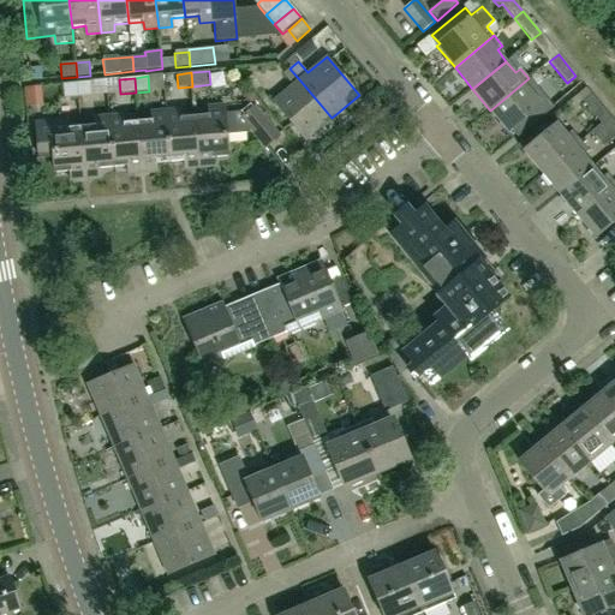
[(529,78),(490,111),(508,131),(542,103),(532,93),(537,89),(529,78)]
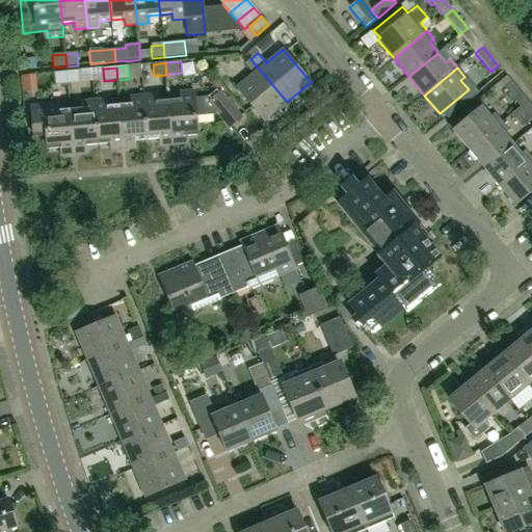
[(287,102),(259,69),(236,87),(264,121),(287,102)]
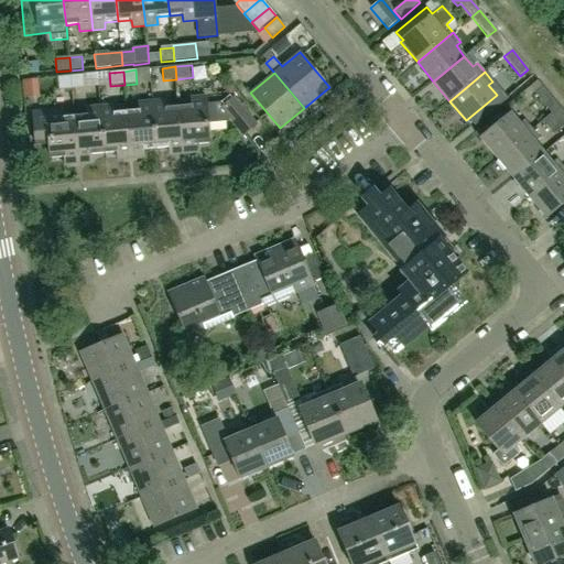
[(83,75),(71,76),(72,89),(84,88),(83,75)]
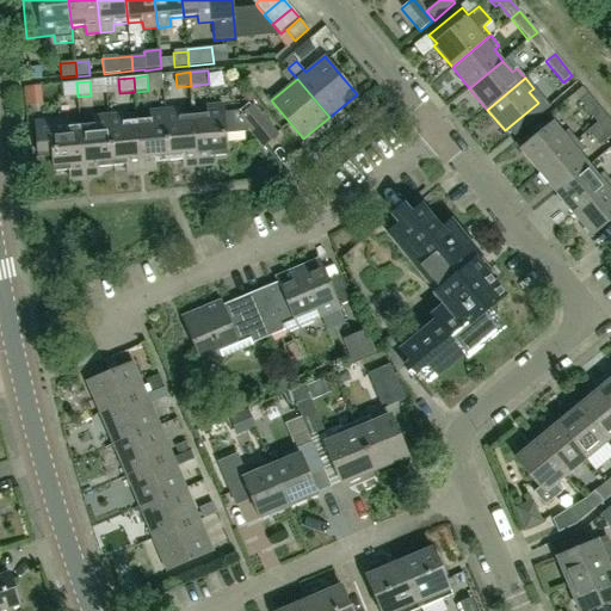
[(78,97),(76,82),(62,84),(63,99),(78,97)]
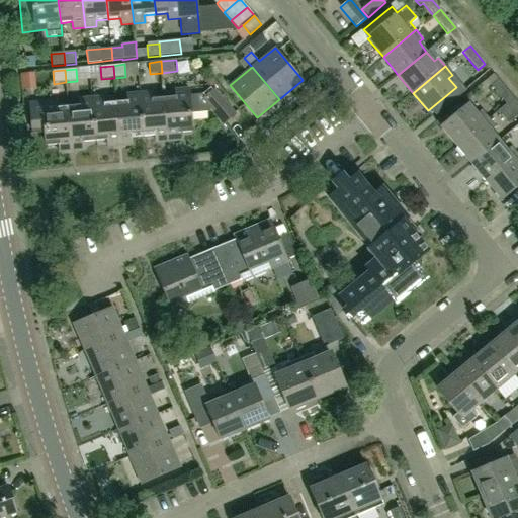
[(506,104),(513,98),(498,80),(494,74),(481,85),(486,85),(492,86),(506,104)]
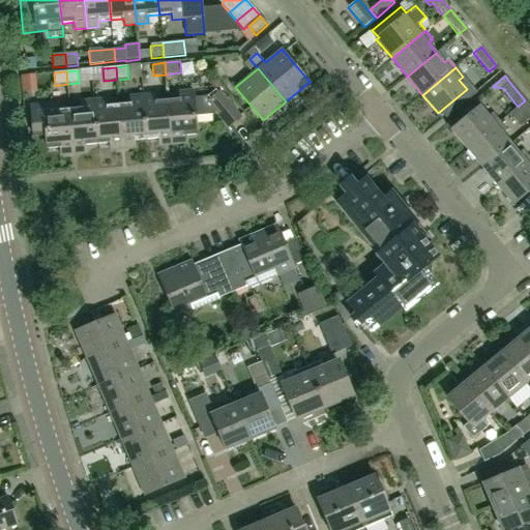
[(222,86),(216,80),(210,86),(215,91),(222,86)]
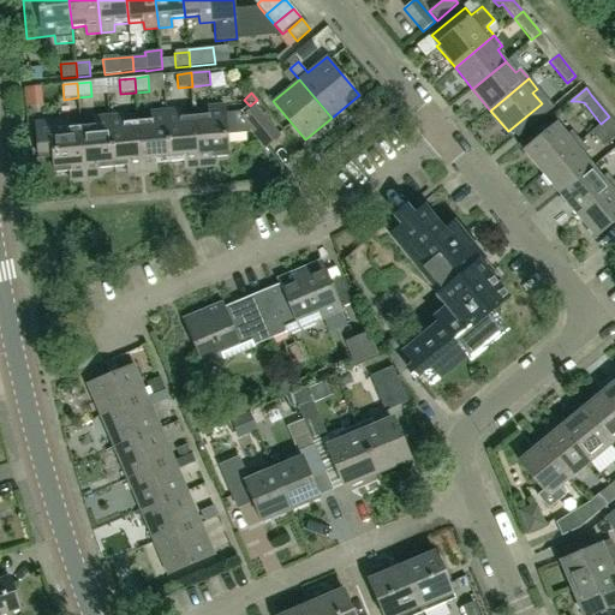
[(196,117),(199,167),(214,166),(213,157),(228,156),(227,136),(250,133),(266,150),(282,136),(256,105),(248,111),(225,113),(224,107),(209,108),(210,115),(196,117)]
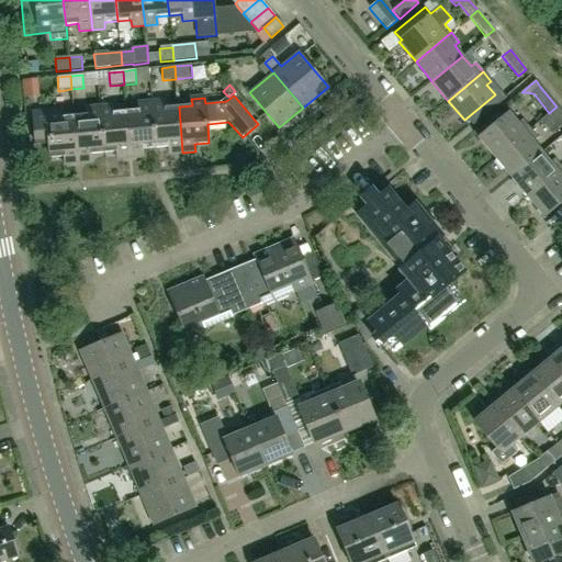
[(164,101),(153,102),(157,148),(169,147),(169,154),(182,153),(179,107),(165,108),(164,101)]
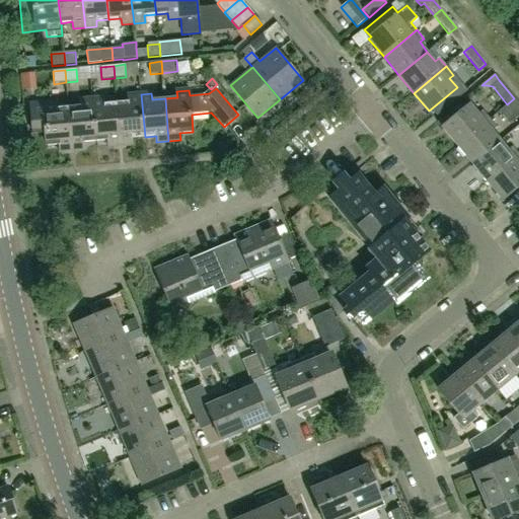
[(128,101),(117,102),(121,146),(133,145),(133,138),(145,137),(141,94),(128,95),(128,101)]
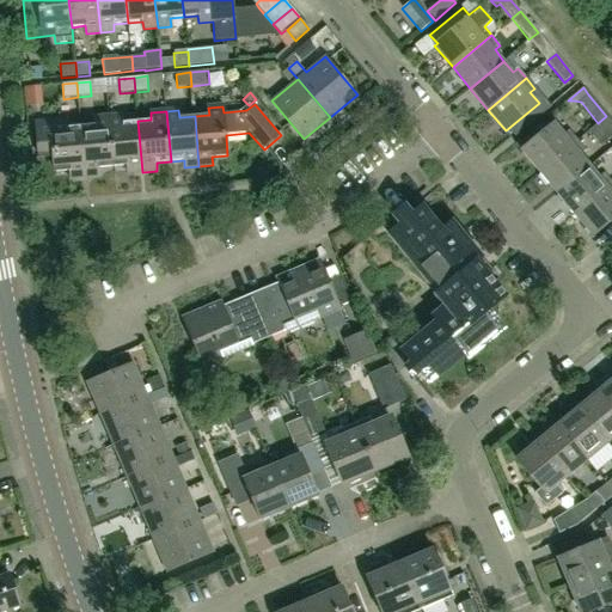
[(142,172),(138,121),(123,122),(122,116),(109,117),(114,167),(127,166),(128,173),(142,172)]
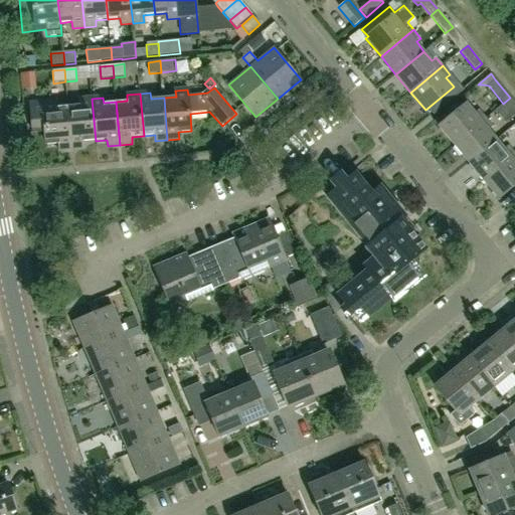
[(514,103),(510,98),(503,104),(514,118),(514,103)]
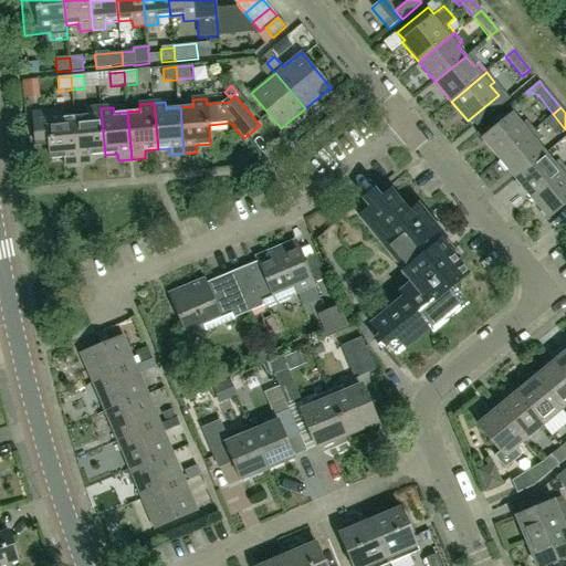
[(87,116),(75,117),(80,163),(93,161),(92,156),(105,155),(101,108),(86,109),(87,116)]
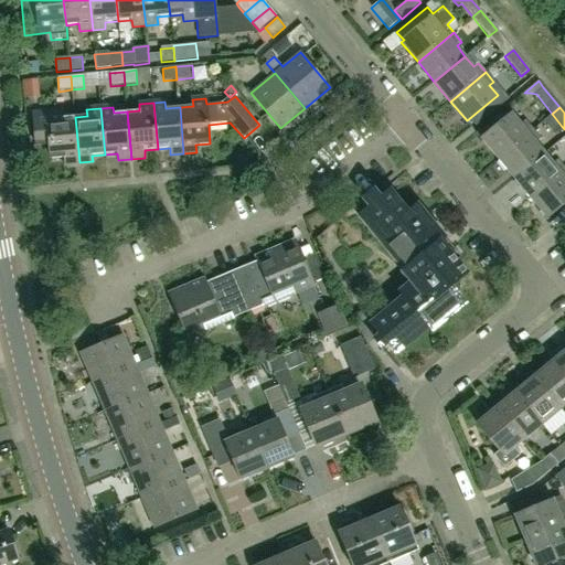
[(80,162),(75,117),(61,118),(61,112),(48,113),(48,114),(34,115),(38,146),(50,145),(51,158),(65,157),(66,164),(80,162)]
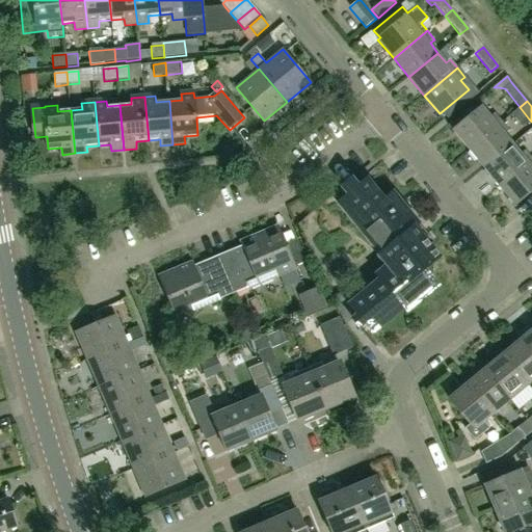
[(468,151),(502,122),(495,113),(490,116),(482,106),(475,111),(471,106),(447,125),(468,151)]
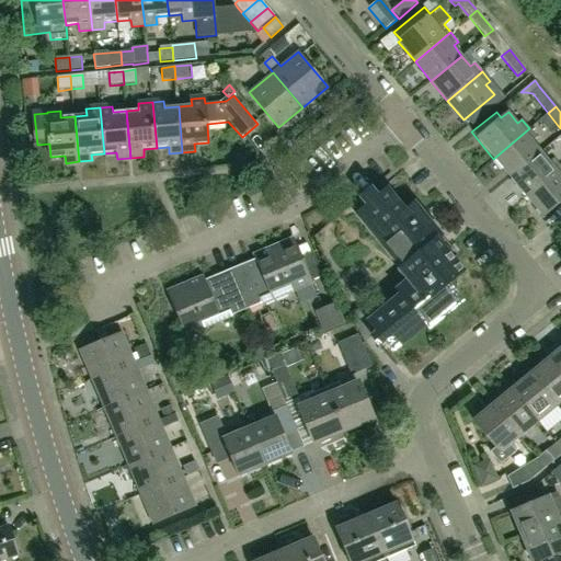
[(537,137),(529,128),(493,159),(510,178),(541,151),(533,141),(537,137)]
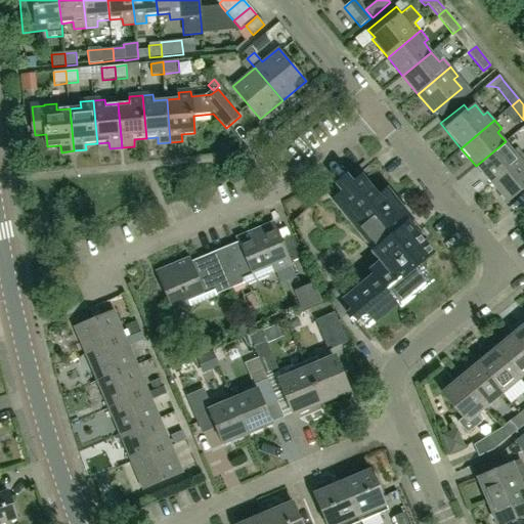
[(506,141),(476,166),(484,175),(491,184),(508,171),(516,164),(523,157),(523,156),(521,153),(517,147),(513,151),(510,146),(506,141)]
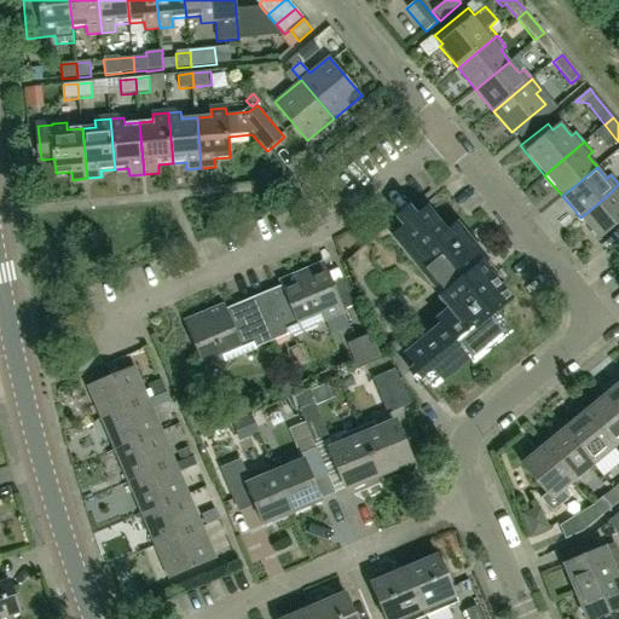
[(600,202),(580,218),(590,229),(599,239),(617,226),(618,223),(618,185),(609,194),(600,202)]
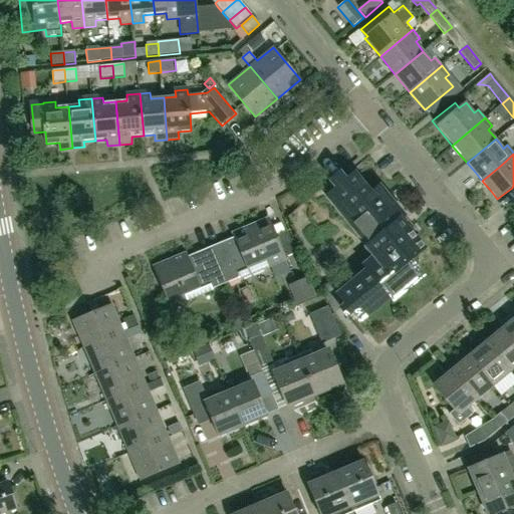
[(348,167),(339,174),(338,174),(319,190),(374,256),(362,265),(366,270),(336,295),(345,306),(340,309),(346,317),(351,313),(359,323),(390,298),(393,302),(423,277),(416,268),(418,266),(419,259),(417,256),(425,249),(401,220),(405,217),(379,185),(370,193),(354,173),(354,174),(348,167)]
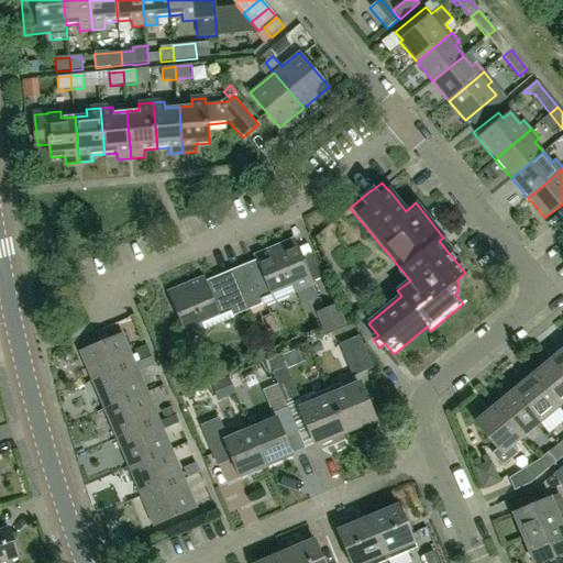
[(315,253),(302,258),(294,239),(255,255),(258,264),(253,266),(252,264),(246,266),(245,264),(231,269),(247,310),(262,304),(263,307),(275,302),(274,301),(313,285),(312,283),(326,277),(315,253)]
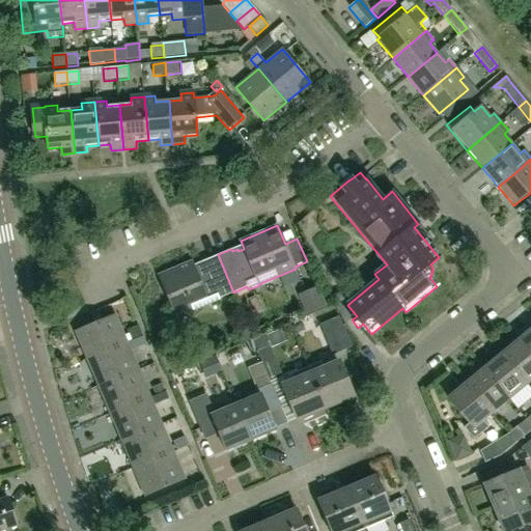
[(233,292),(218,254),(203,260),(205,266),(197,269),(197,267),(194,268),(191,261),(159,275),(176,317),(208,304),(210,305),(220,301),(219,299),(233,292)]
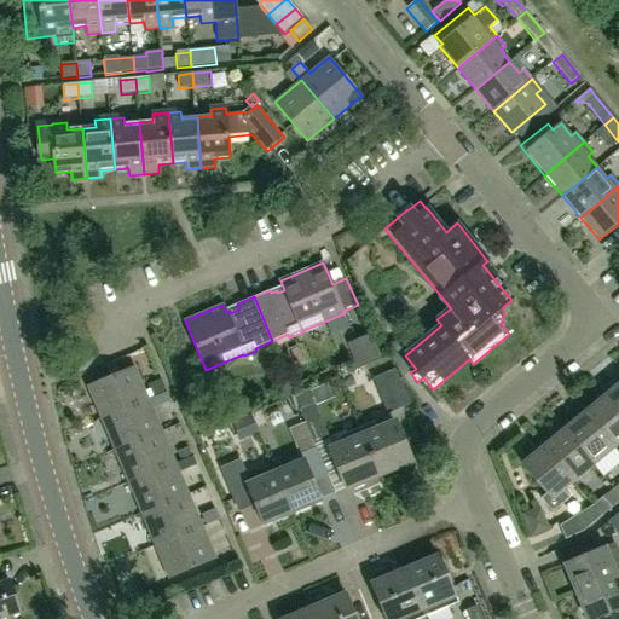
[(346,345),(358,369),(382,358),(370,333),(346,345)]
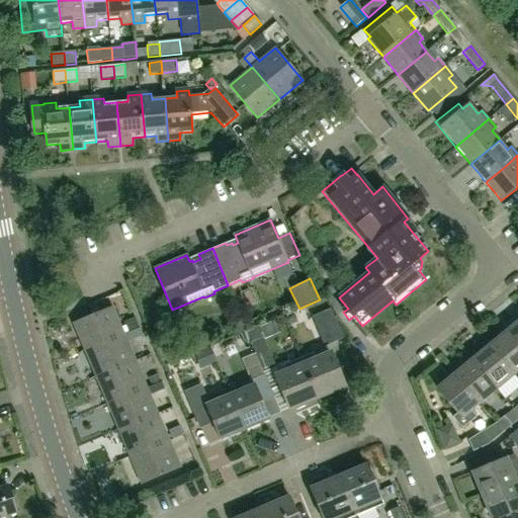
[(84,351),(123,335),(112,308),(73,324),(84,351)]
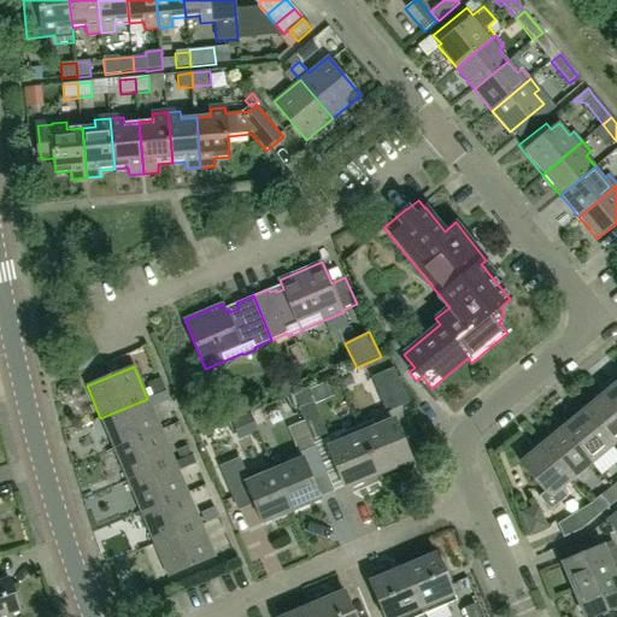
[(371,377),(386,413),(410,404),(394,368),(371,377)]
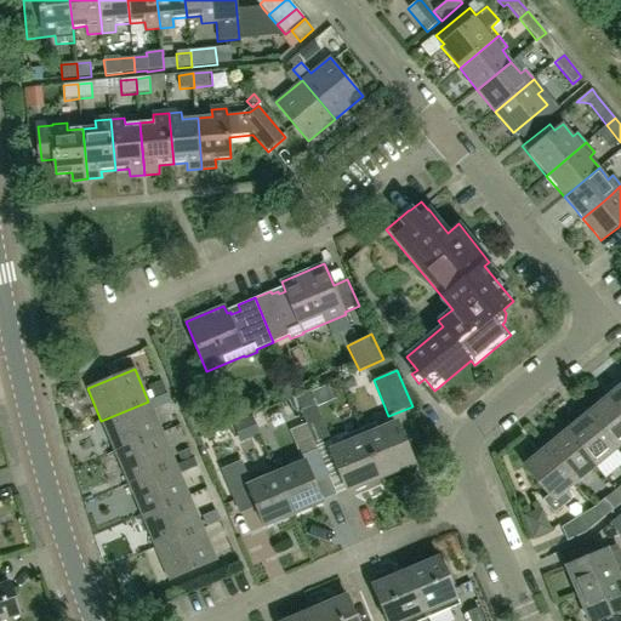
[(153,399),(165,394),(160,382),(160,381),(147,386),(153,399)]
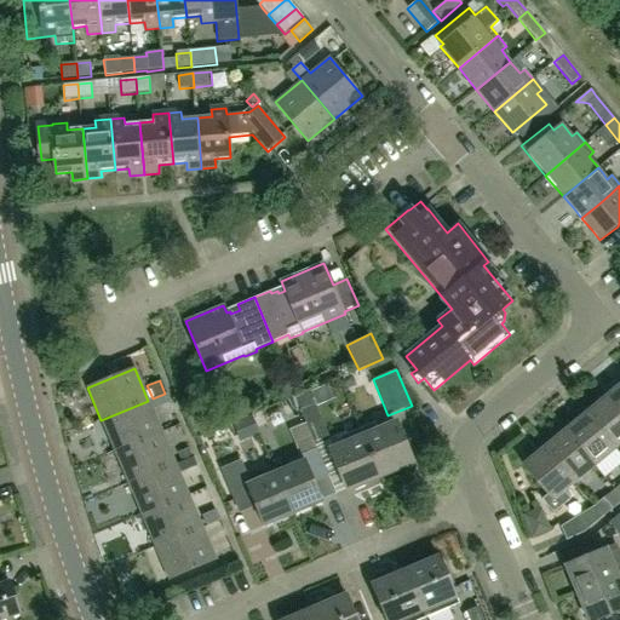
[(281,385),(287,399),(296,395),(290,382),(281,385)]
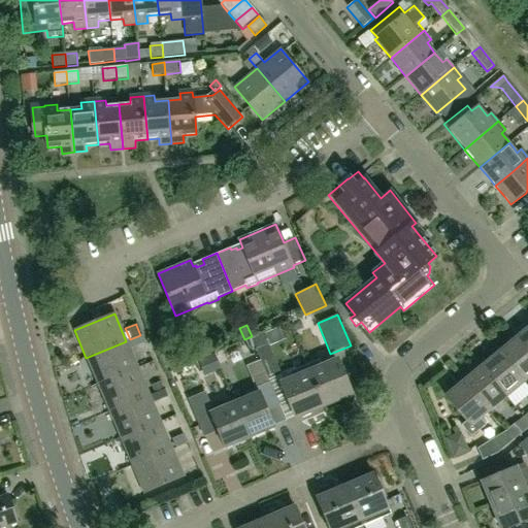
[(273,327),(264,331),(275,360),(286,356),(273,327)]
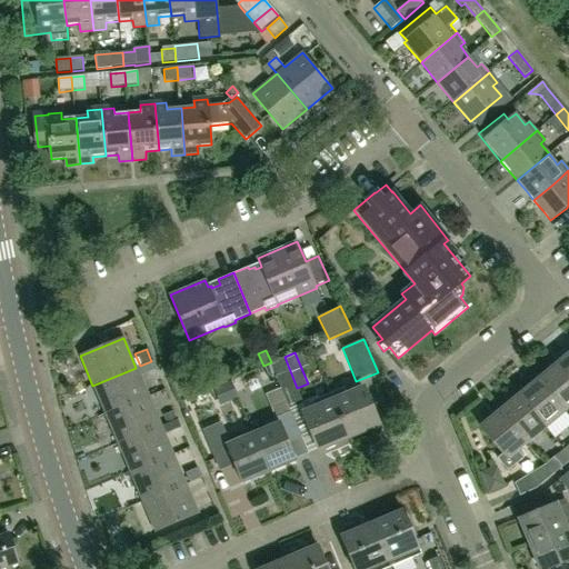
[(568,355),(558,365),(568,377),(568,355)]
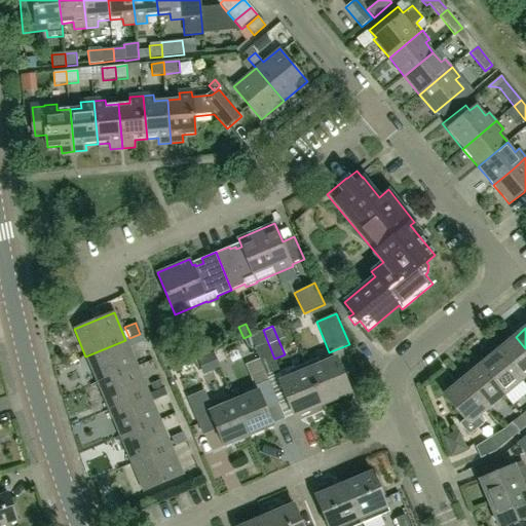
[(260,333),(251,336),(253,342),(256,348),(260,359),(262,363),(268,378),(269,380),(272,389),(274,393),(276,398),(278,404),(284,402),(288,400),(288,399),(285,390),(280,382),(279,378),(277,373),(279,373),(270,351),(262,332),(260,333)]
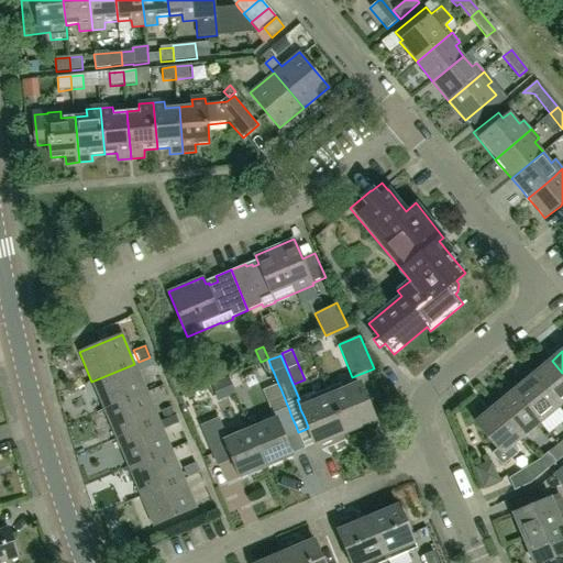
[(150,357),(139,362),(134,364),(139,372),(154,365),(150,357)]
